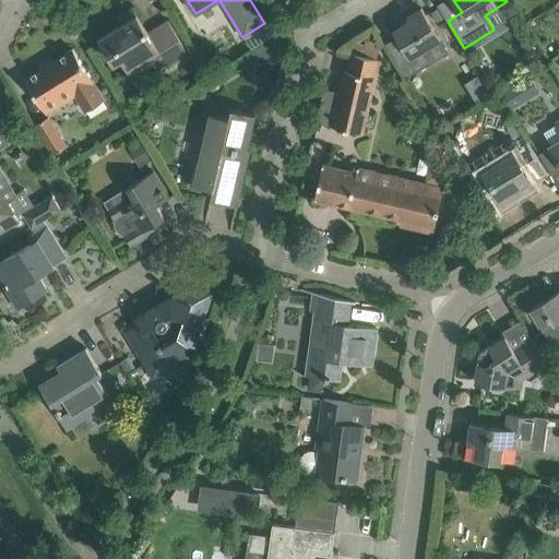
[(189,55),(179,39),(168,21),(149,33),(132,8),(117,18),(121,25),(98,38),(110,57),(117,52),(129,71),(144,62),(146,66),(154,61),(161,72),(189,55)]
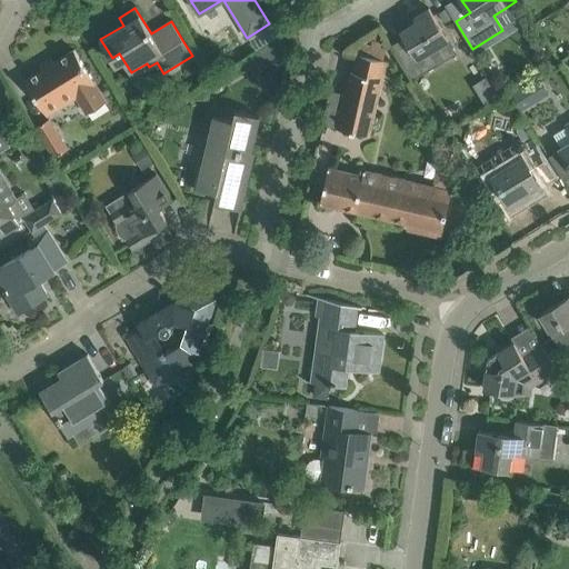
[(449,42),(440,27),(429,8),(415,17),(417,20),(401,30),(405,37),(391,46),(413,80),(439,65),(431,53),(449,42)]
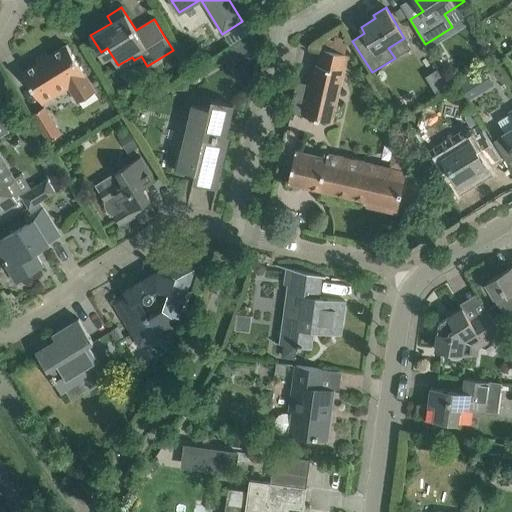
[(347,54),(343,54),(345,48),(326,43),(325,49),(321,49),(320,53),(317,65),(316,65),(304,116),(331,122),(347,54)]
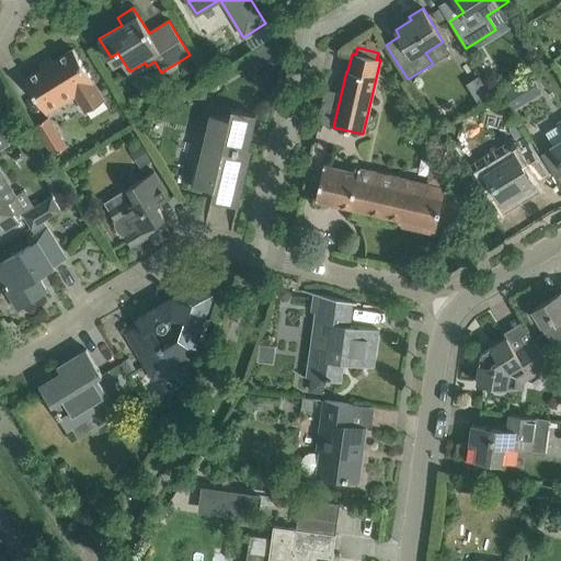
[(104,99),(95,84),(73,49),(25,79),(46,114),(75,96),(83,112),(104,99)]
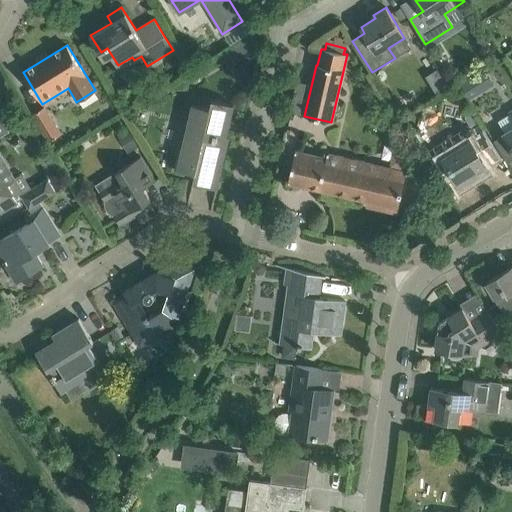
[(245,61),(236,66),(243,79),(252,74),(245,61)]
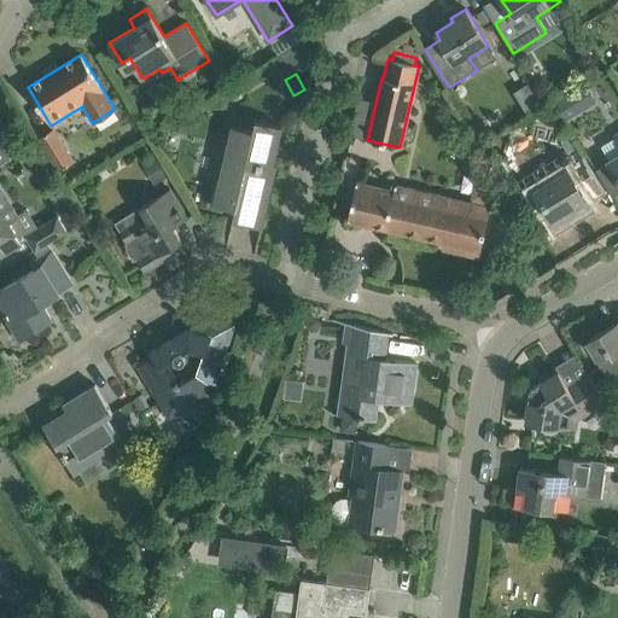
[(559,103),(558,104),(566,118),(582,109),(595,100),(584,83),(569,93),(558,99),(559,103)]
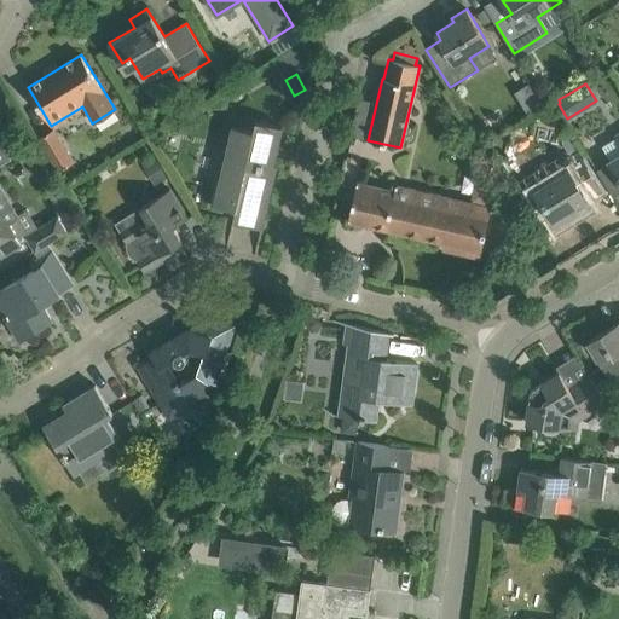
[(536,94),(530,92),(526,96),(522,106),(525,111),(531,113),(536,110),(539,99),(536,94)]
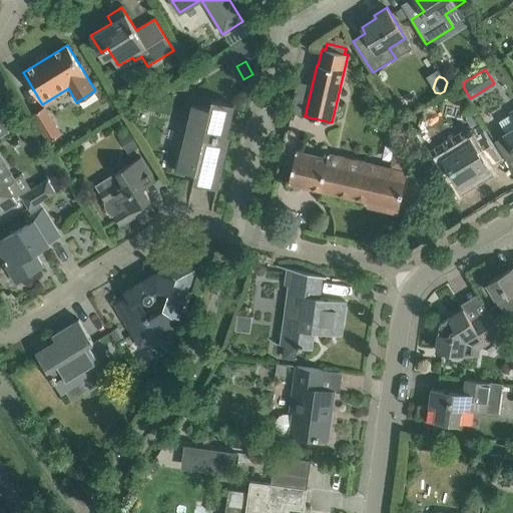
[(234,105),(214,100),(212,100),(209,110),(193,106),(178,169),(195,173),(193,183),(217,189),(229,137),(226,137),(234,105)]
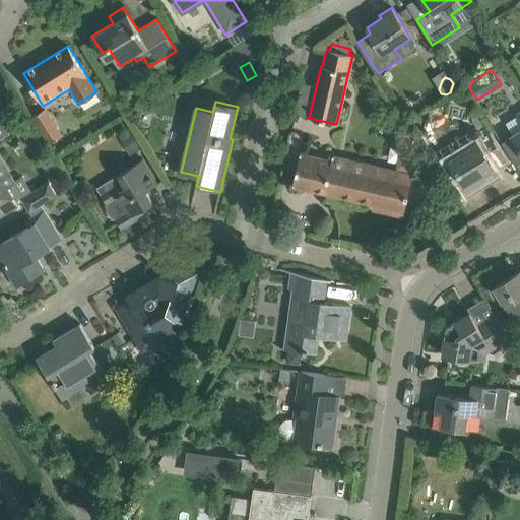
[(63,136),(46,109),(33,117),(49,144),(63,136)]
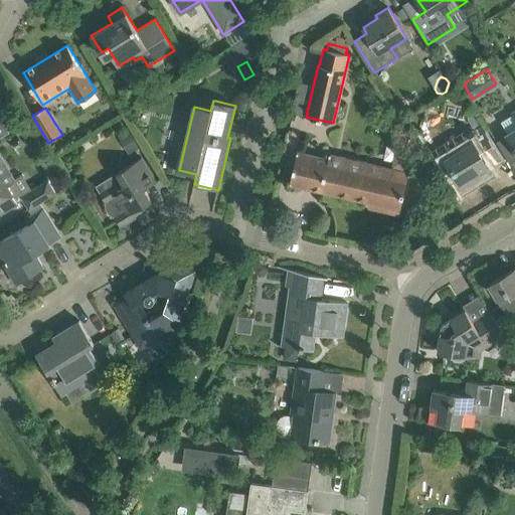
[(514,110),(511,113),(513,114),(501,122),(509,134),(507,136),(514,148),(514,110)]
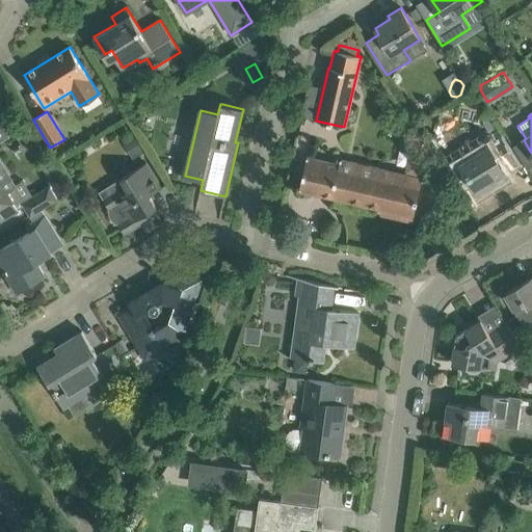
[(0,120),(0,141),(10,136),(0,120)]
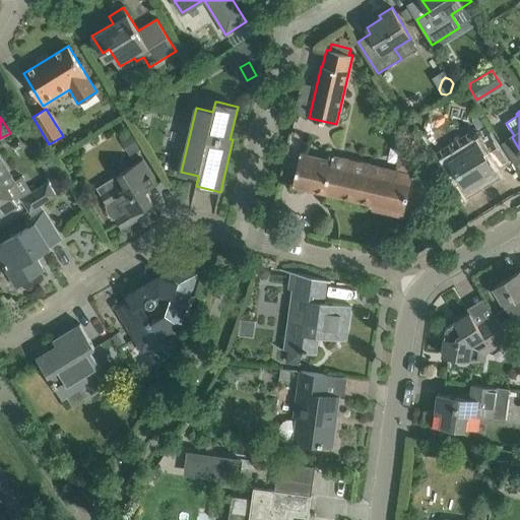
[(439,158),(448,173),(458,189),(465,185),(467,189),(496,172),(482,150),(495,143),(486,130),(460,145),(464,152),(451,160),(447,153),(439,158)]
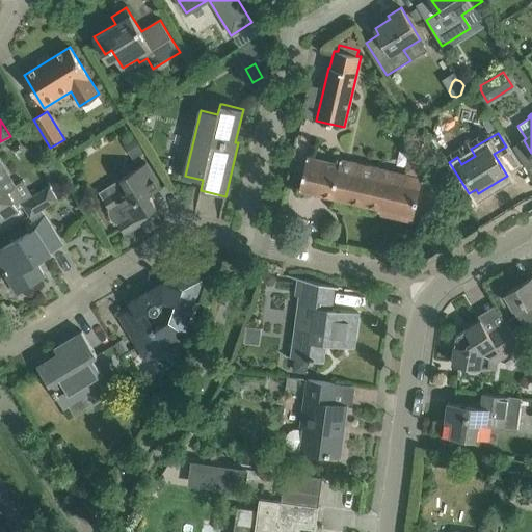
[(136,135),(124,142),(133,159),(147,152),(136,135)]
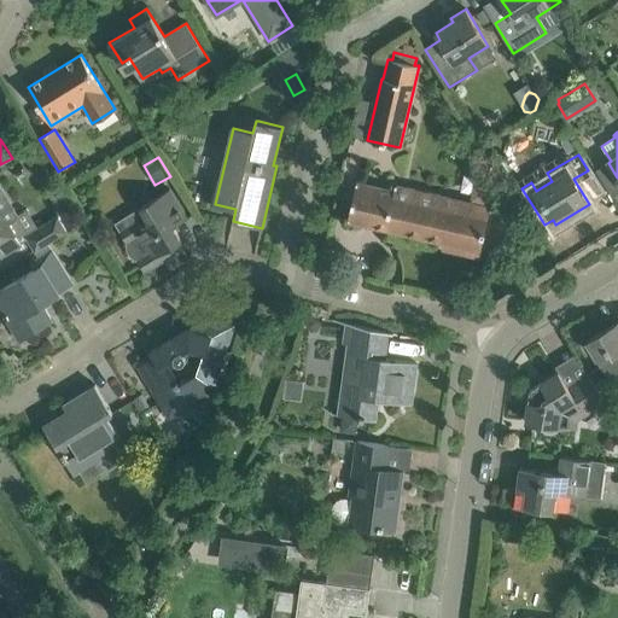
[(477,168),(470,200),(499,208),(506,174),(477,168)]
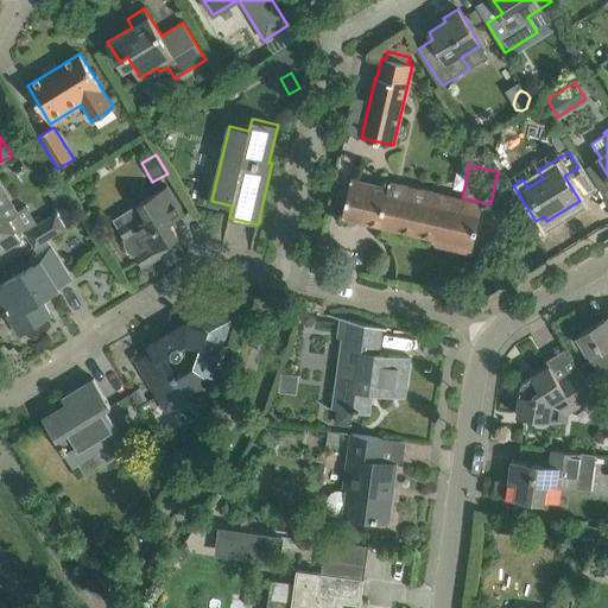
[(483,204),(390,183),(388,189),(352,179),(343,216),(473,247),(483,204)]
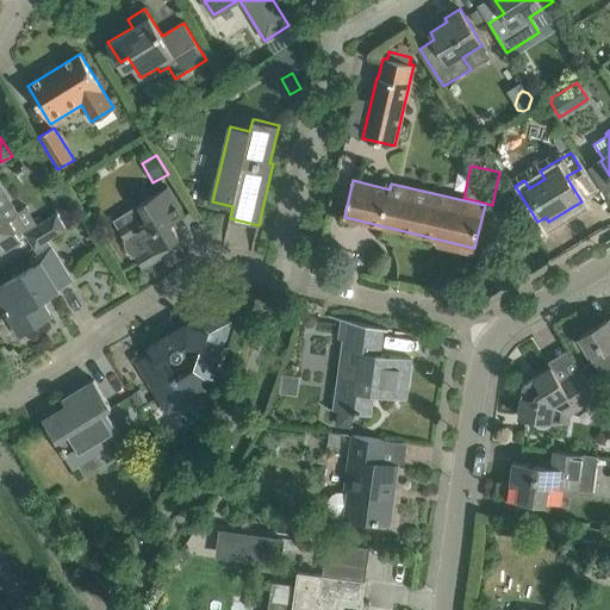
[(0,253),(22,241),(8,219),(17,215),(0,186),(0,253)]
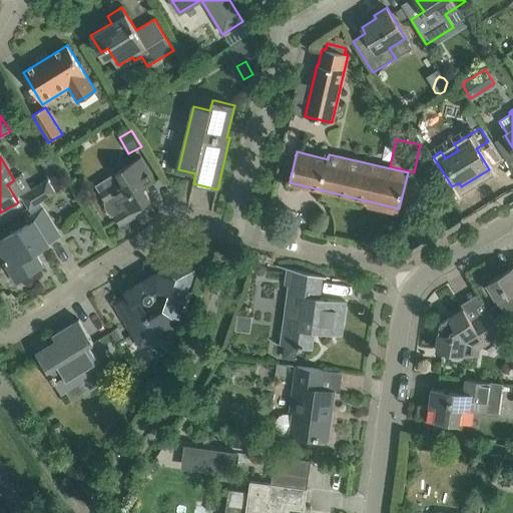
[(116,172),(95,185),(105,200),(105,206),(107,211),(110,214),(114,216),(120,226),(144,212),(141,206),(151,200),(144,188),(156,181),(146,164),(142,156),(116,172)]
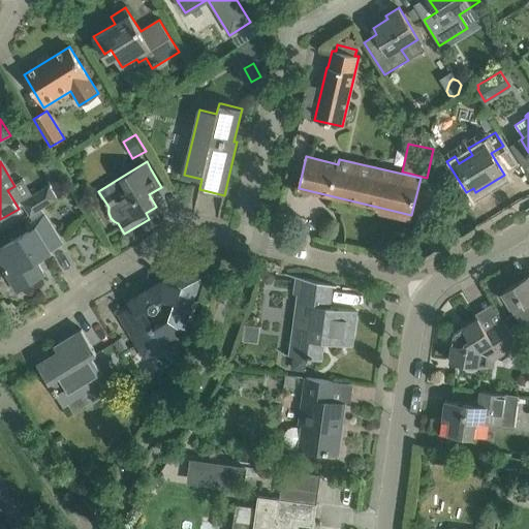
[(30,216),(48,205),(58,198),(50,185),(22,201),(30,216)]
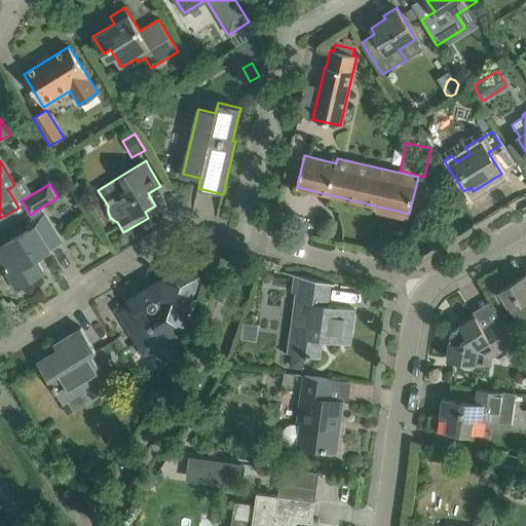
[(62,241),(44,213),(27,224),(30,229),(0,248),(0,262),(9,276),(12,274),(21,288),(44,273),(36,260),(51,251),(49,249),(62,241)]
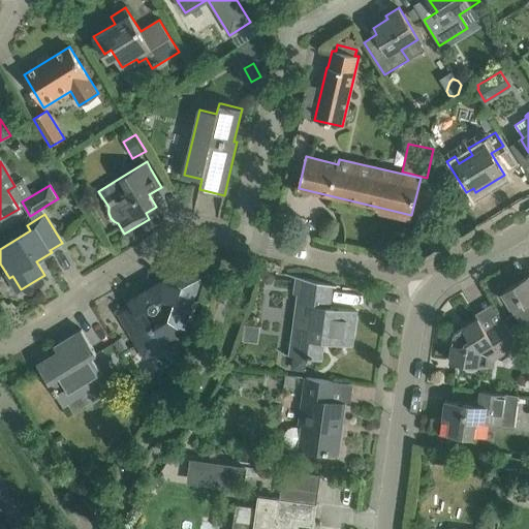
[(179,270),(174,285),(161,281),(128,301),(130,305),(117,313),(137,346),(151,338),(157,348),(183,332),(201,278),(179,270)]
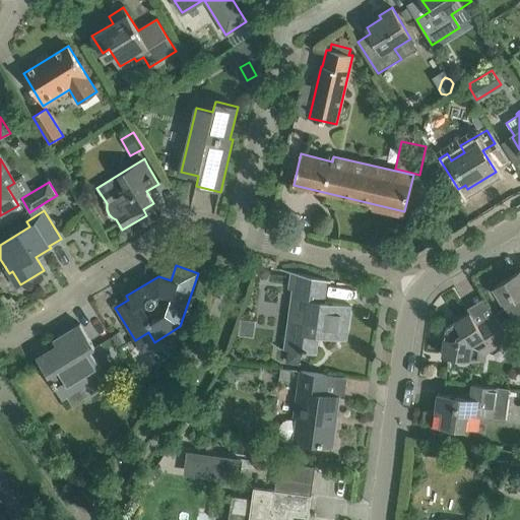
[(266,278),(270,273),(269,269),(265,267),(261,267),(258,271),(259,276),(262,279),(266,278)]
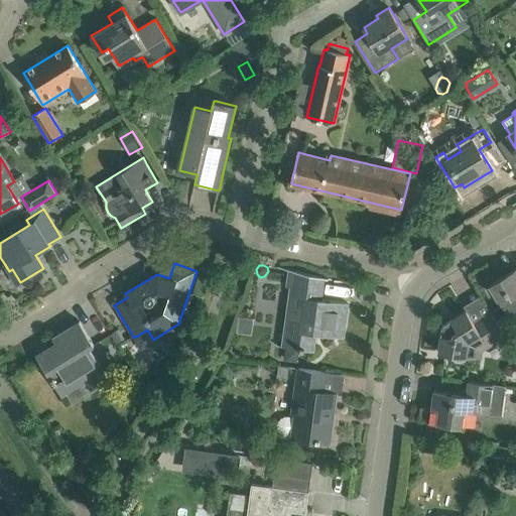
[(515,269),(515,268),(490,284),(508,313),(515,309),(515,269)]
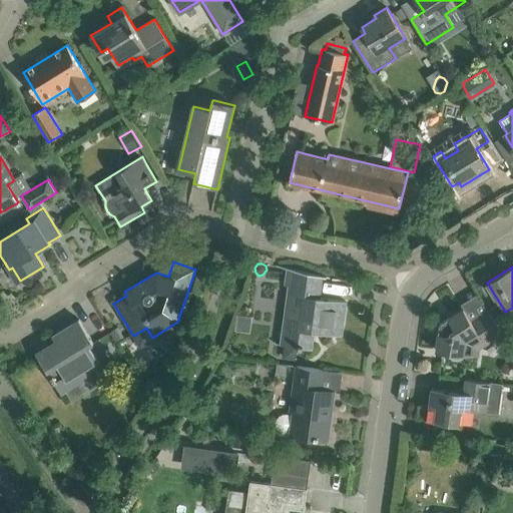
[(297,357),(298,347),(312,349),(315,332),(342,336),(346,302),(311,297),(314,274),(289,269),(286,285),(294,286),(285,345),(287,346),(285,355),(297,357)]
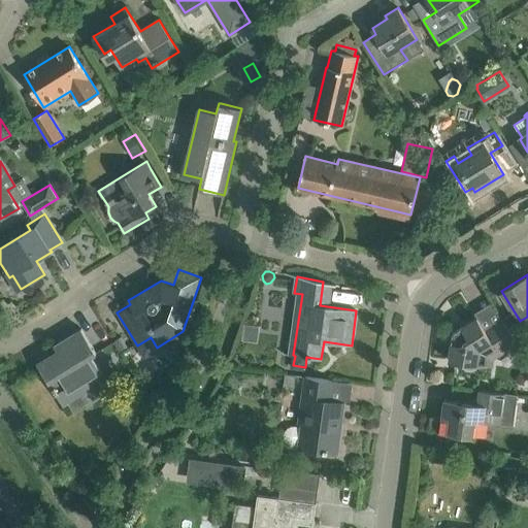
[(518,343),(512,333),(502,319),(485,329),(477,318),(453,332),(450,361),(463,363),(463,365),(464,366),(468,369),(471,369),(474,368),(476,366),(477,365),(493,367),(492,357),(514,344),(518,351),(521,350),(518,343)]
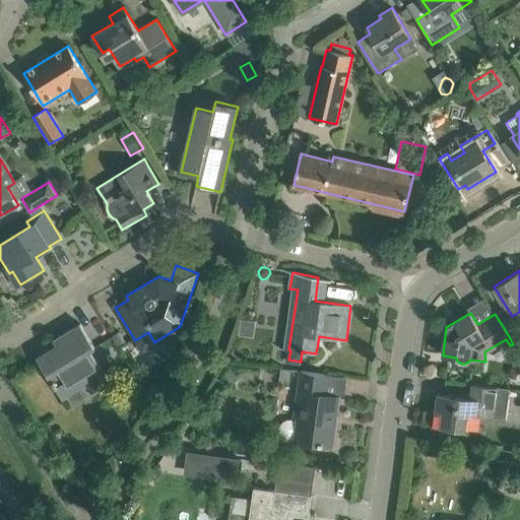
[(94,346),(80,324),(54,340),(56,344),(49,348),(48,346),(41,350),(43,353),(37,358),(62,399),(67,396),(72,404),(102,387),(95,379),(105,373),(90,349),(94,346)]
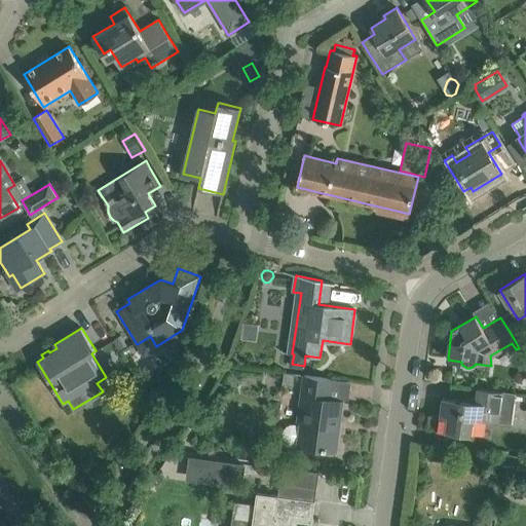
[(121,335),(113,340),(120,350),(127,345),(121,335)]
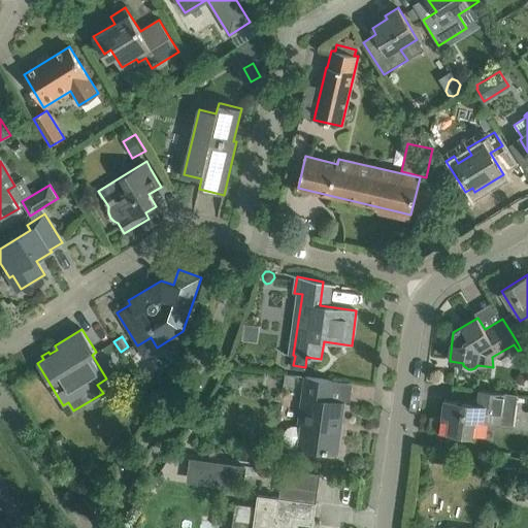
[(303,377),(285,374),(284,385),(293,386),(294,381),(303,382),(303,377)]
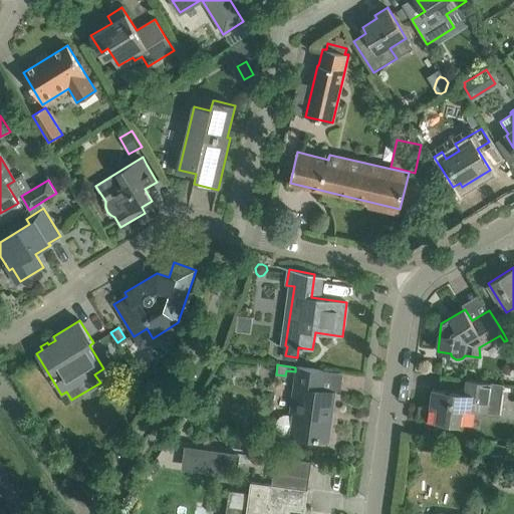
[(325,370),(305,367),(297,366),(291,411),(293,412),(292,416),(287,415),(283,415),(280,417),(278,420),(277,423),(277,427),(279,430),(281,432),(284,433),(290,434),(290,436),(328,441),(334,393),(322,391),(325,370)]
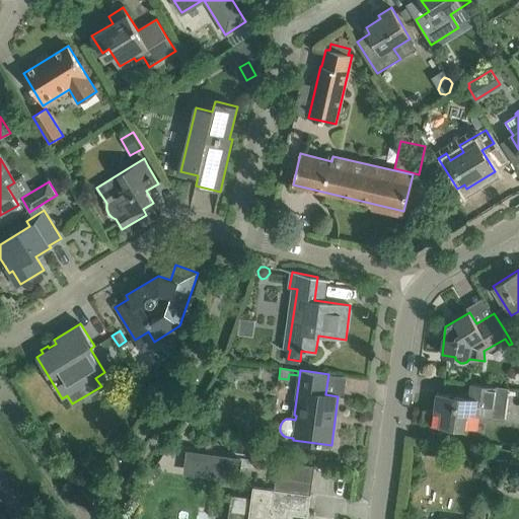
[(497,387),(491,386),(471,383),(469,397),(437,392),(434,412),(435,413),(434,425),(432,424),(432,425),(465,431),(468,413),(493,416),(493,417),(505,419),(509,388),(497,387)]
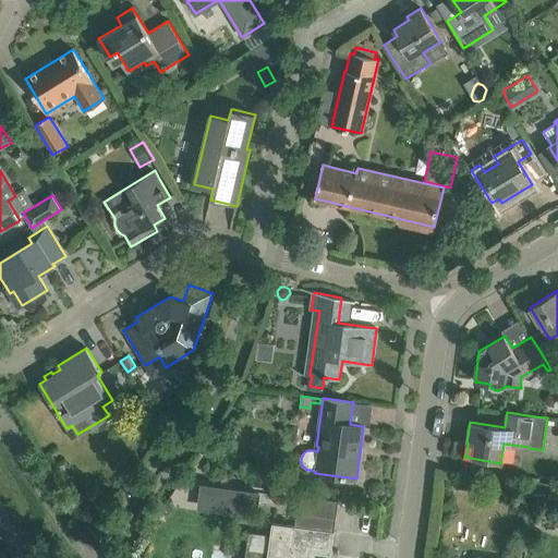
[(484,475),(485,466),(472,464),(471,474),(484,475)]
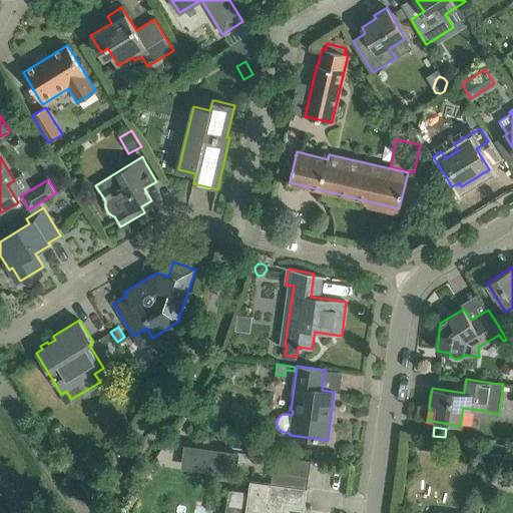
[(236,476),(239,453),(184,445),(181,469),(236,476)]
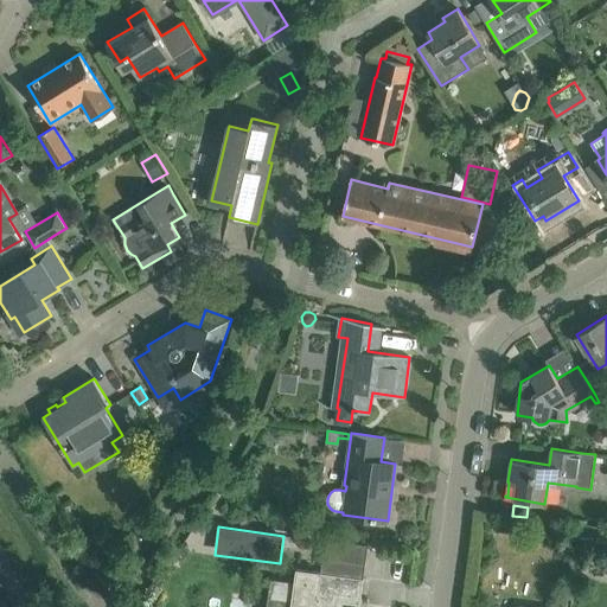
[(274,582),(272,598),(293,600),(292,604),(289,604),(289,606),(337,606),(338,601),(360,604),(364,579),(365,563),(368,545),(325,540),(321,572),(296,569),(295,586),(274,582)]
